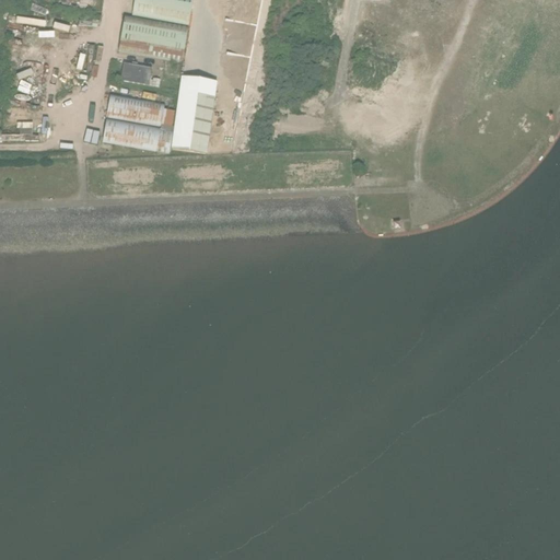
[(128,0),(126,14),(187,26),(191,0),(128,0)]
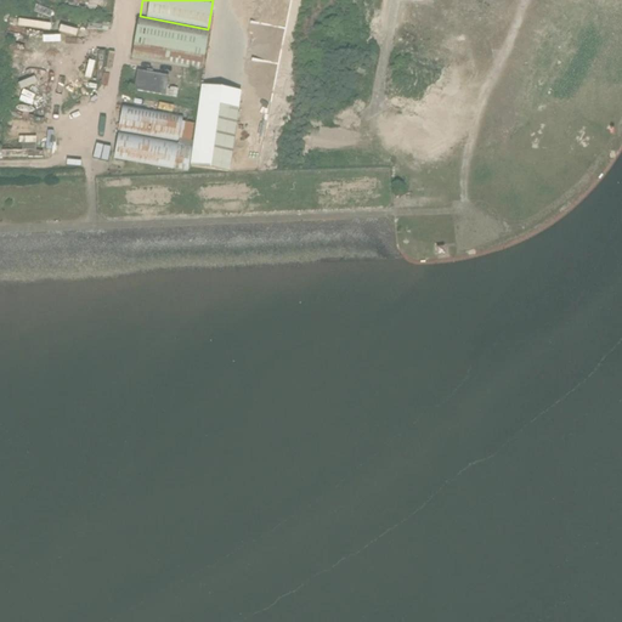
[(210,30),(136,18),(129,56),(203,69),(210,30)]
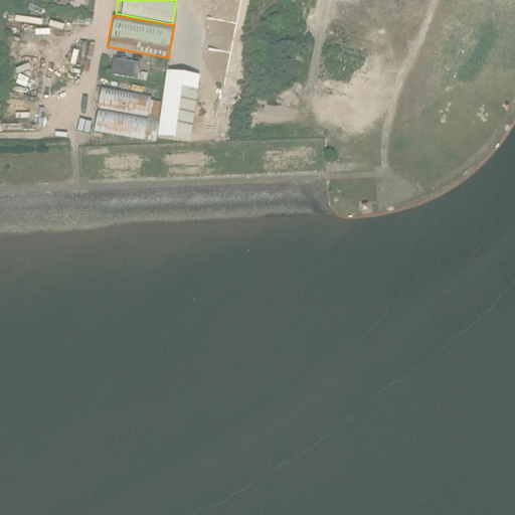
[(136,62),(109,58),(107,73),(134,78),(136,62)]
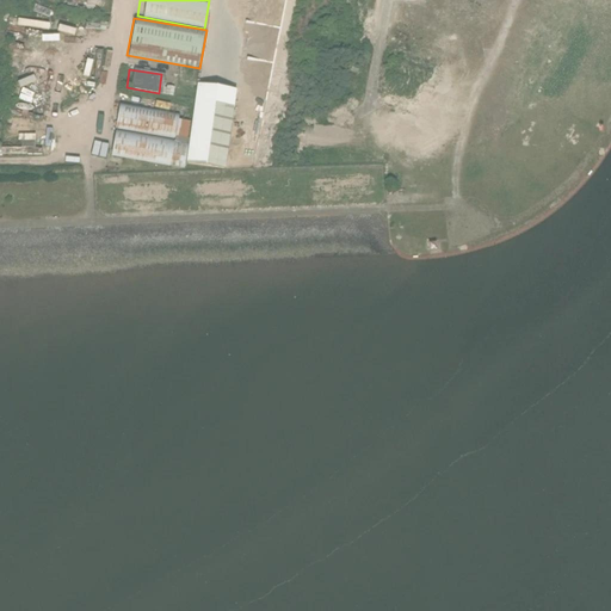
[(171,88),(162,86),(160,94),(168,97),(171,88)]
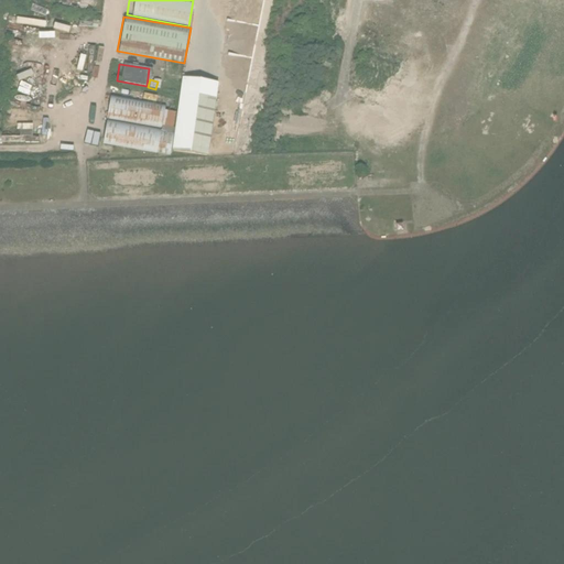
[(216,96),(180,90),(172,152),(208,156),(216,96)]
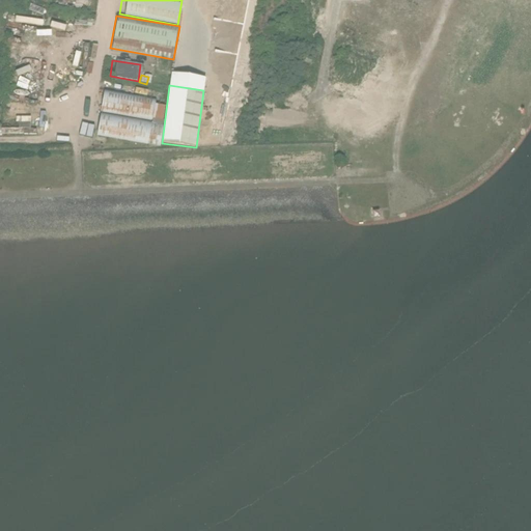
[(154,100),(101,90),(98,111),(149,120),(152,105),(154,100)]
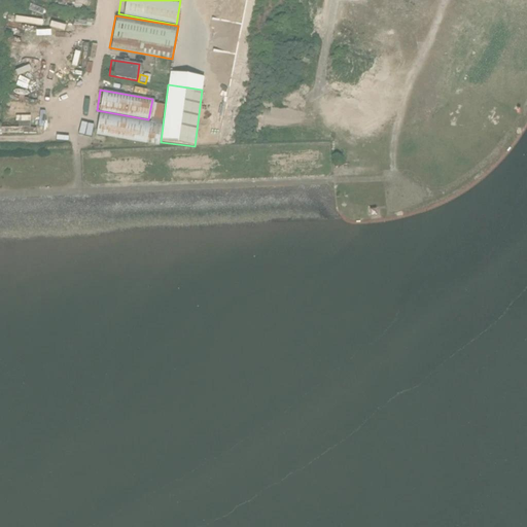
[(64,102),(76,95),(73,91),(62,98),(64,102)]
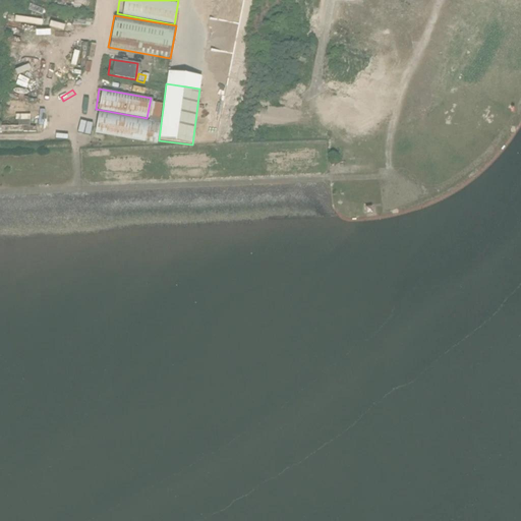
[(149,120),(95,111),(92,132),(156,142),(160,120),(158,119),(160,104),(150,103),(147,118),(149,119),(149,120)]
